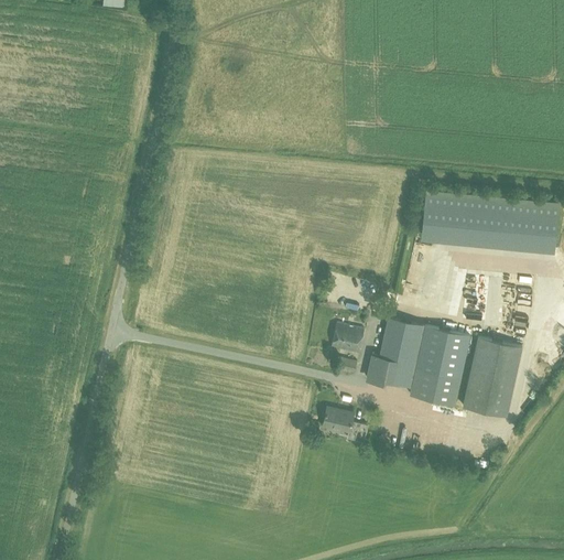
[(443,196),(426,194),(422,233),(438,235),(443,196)]
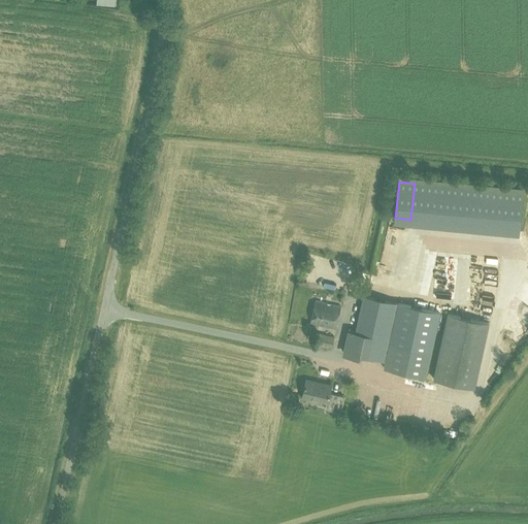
[(426,202),(426,218),(440,218),(440,202),(426,202)]
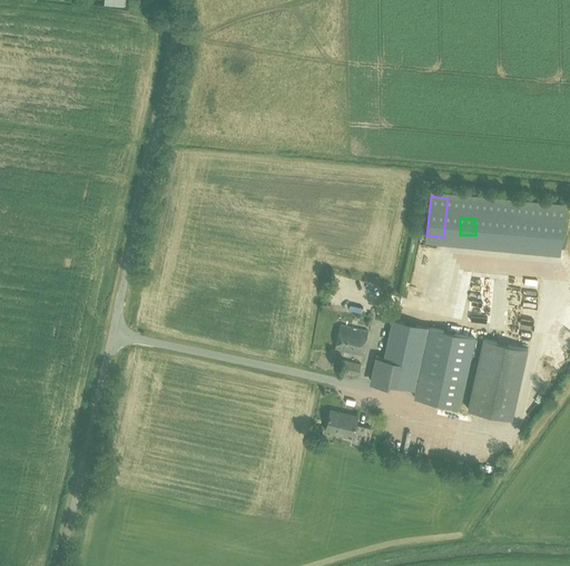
[(439,246),(433,281),(442,282),(448,247),(439,246)]
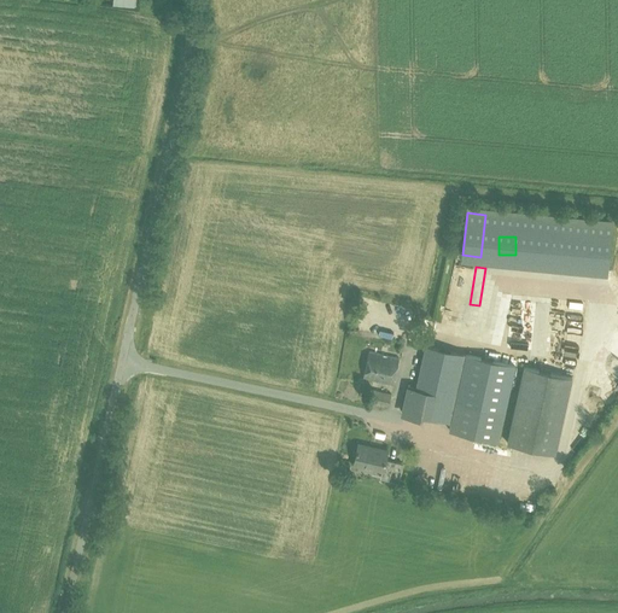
[(493,270),(489,287),(507,291),(511,275),(493,270)]
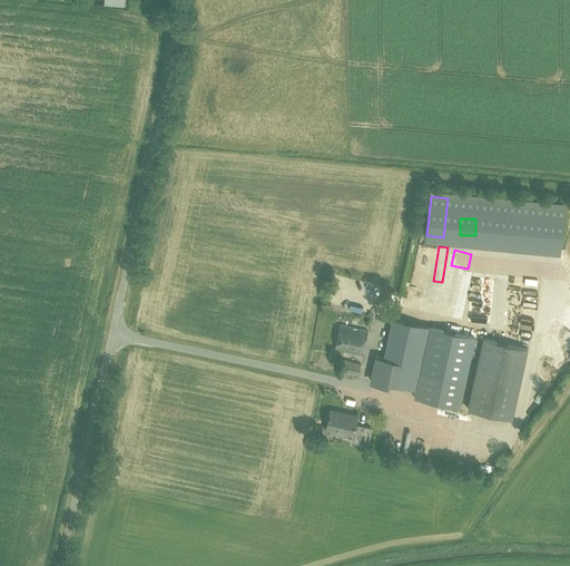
[(436,292),(435,300),(446,302),(448,294),(436,292)]
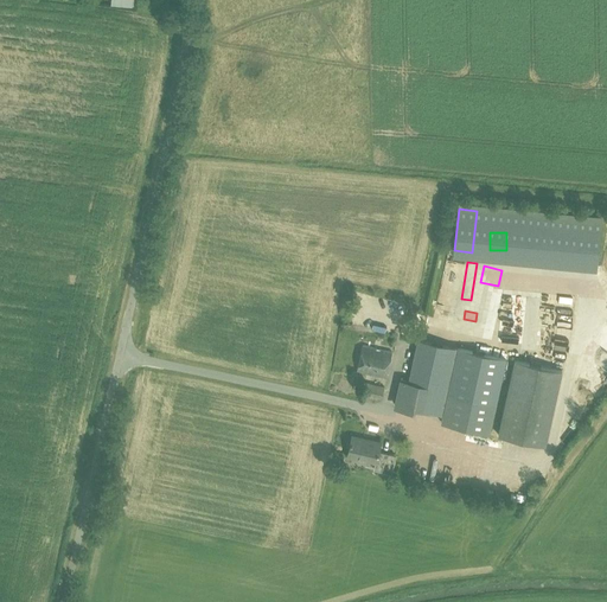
[(397,412),(413,416),(414,412),(442,418),(441,427),(490,437),(506,363),(417,344),(408,385),(400,383),(395,408),(397,412)]
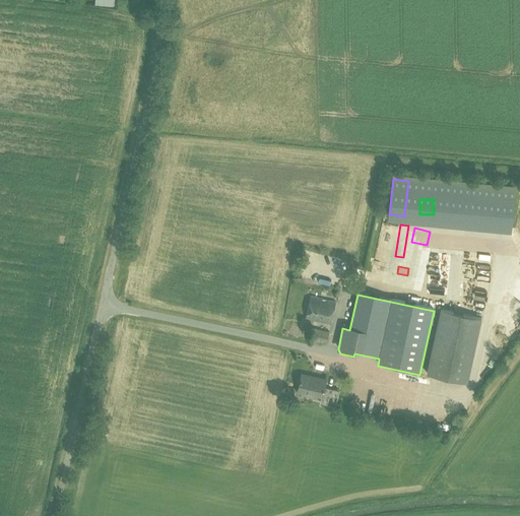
[(306,321),(330,327),(335,306),(311,300),(306,321)]
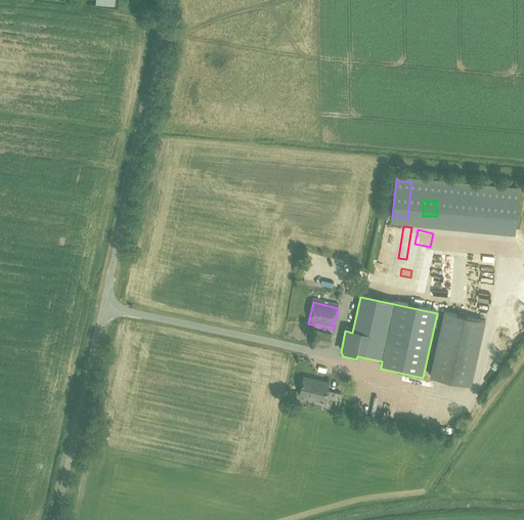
[(430,380),(471,389),(485,323),(443,314),(430,380)]
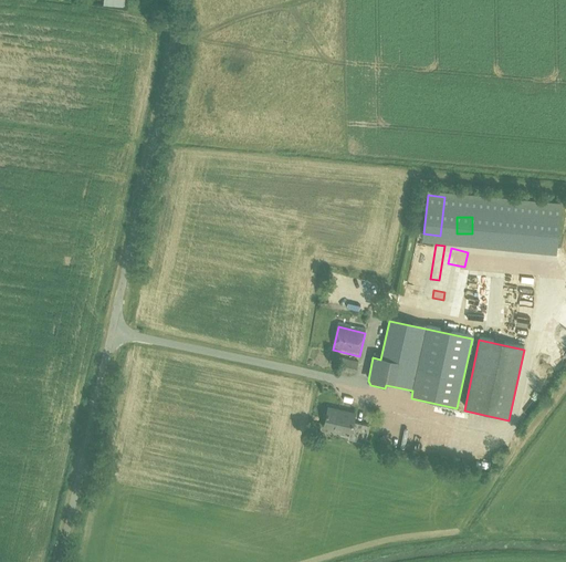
[(337,374),(355,377),(358,365),(339,361),(337,374)]
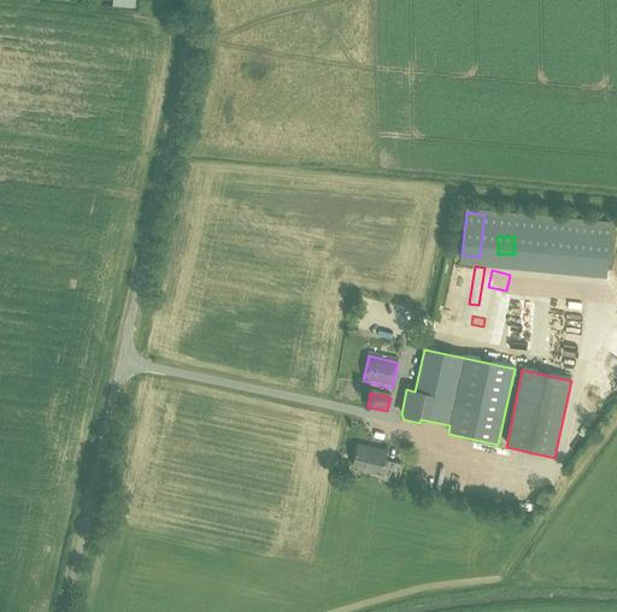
[(380,482),(399,486),(403,468),(385,463),(386,454),(357,447),(353,468),(382,475),(380,482)]
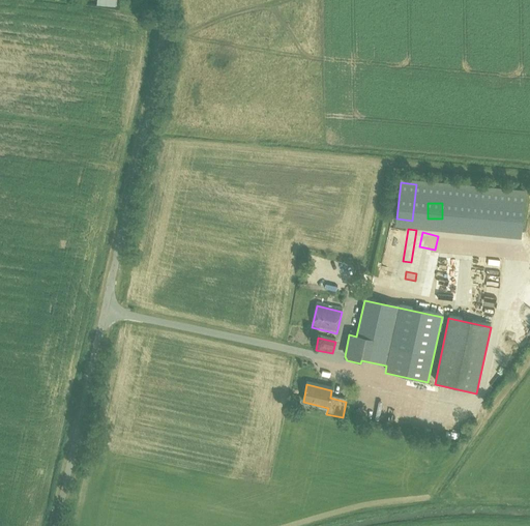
[(419,391),(419,400),(434,401),(435,392),(419,391)]
